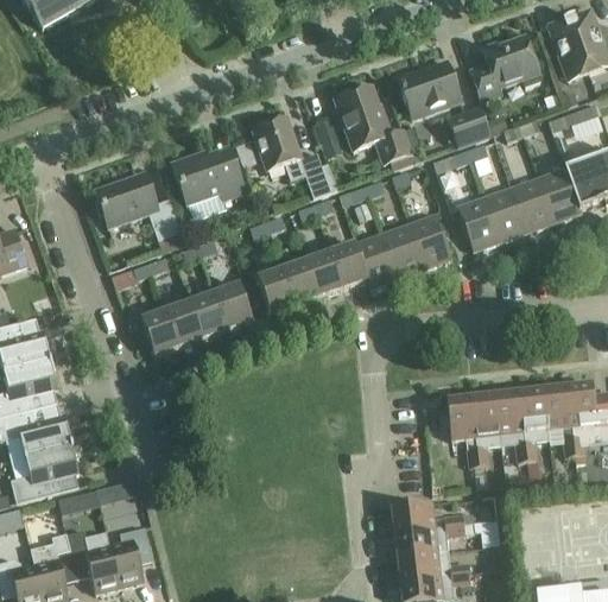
[(26,0),(43,29),(93,0),(26,0)]
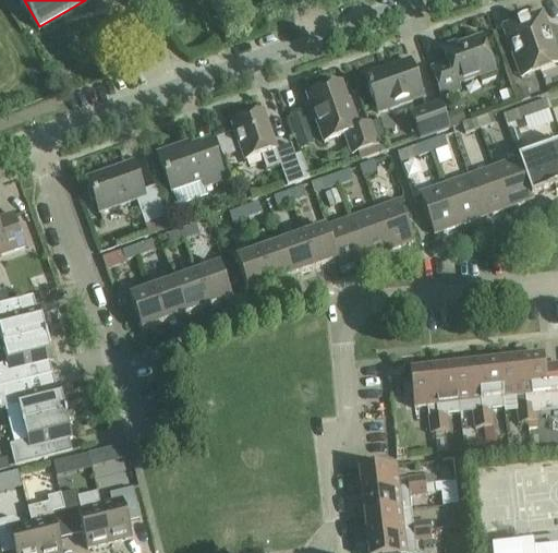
[(541,11),(522,17),(541,68),(557,60),(557,26),(548,29),(544,20),(541,11)]
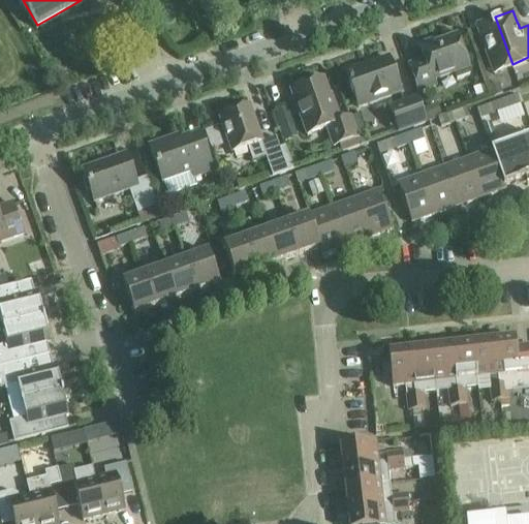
[(495,70),(510,64),(512,64),(495,17),(477,23),(495,70)]
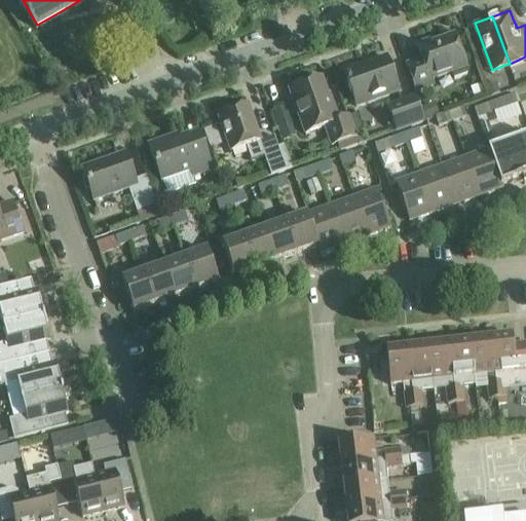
[(467,70),(465,64),(454,33),(418,45),(422,56),(408,61),(414,80),(416,86),(433,81),(430,76),(452,69),(454,74),(467,70)]
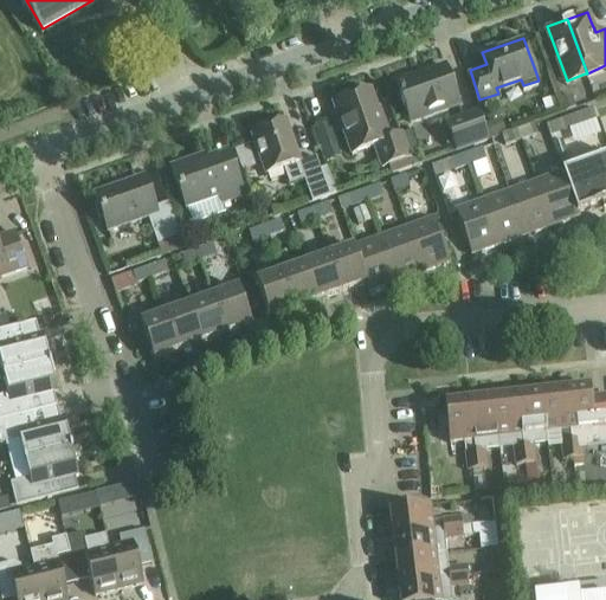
[(445,62),(397,79),(400,89),(399,89),(405,104),(406,104),(411,118),(459,101),(445,62)]
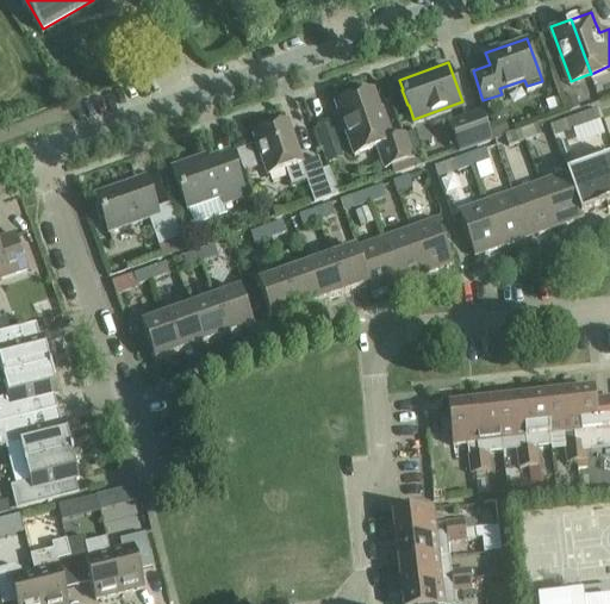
[(354,94),(336,100),(344,123),(355,150),(379,142),(386,164),(391,162),(394,170),(421,161),(416,145),(409,148),(403,132),(392,136),(385,117),(383,118),(372,87),(354,94)]
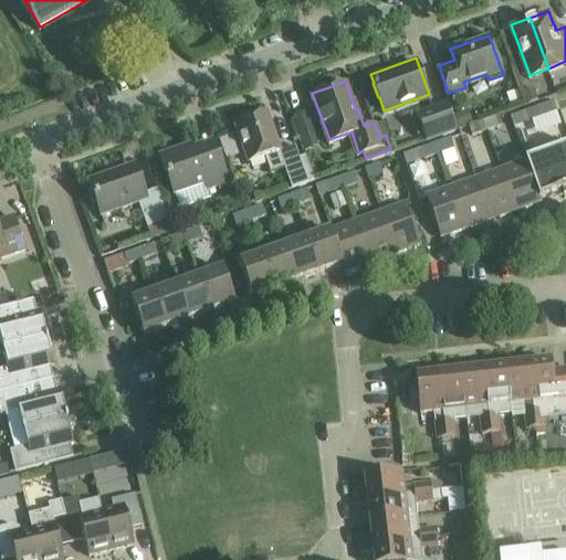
[(527,99),(538,95),(534,84),(523,88),(527,99)]
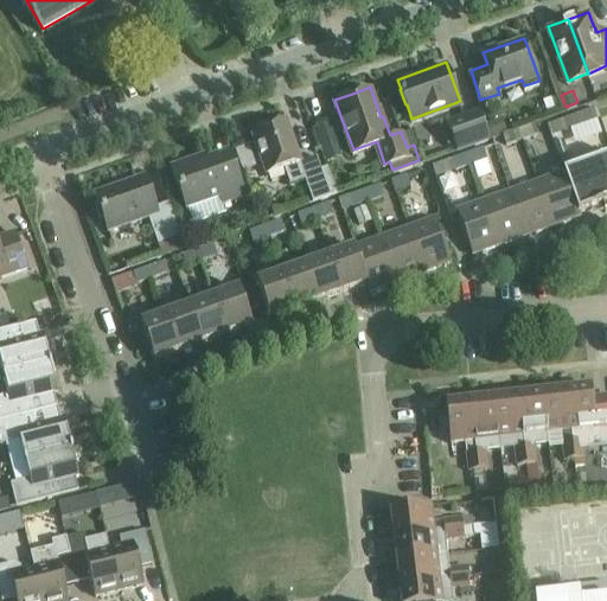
[(577,110),(581,121),(596,115),(593,106),(577,110)]
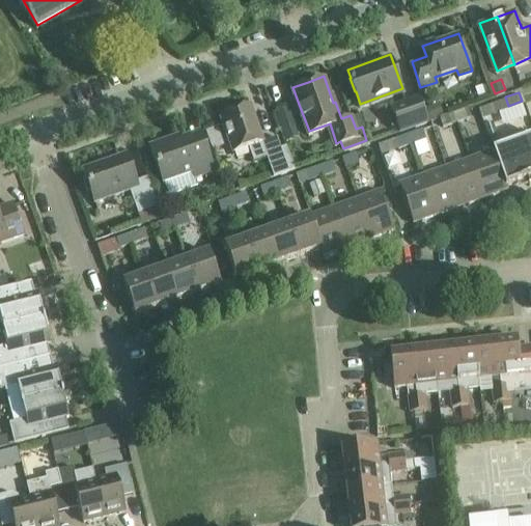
[(392,104),(401,130),(427,121),(426,117),(422,106),(418,94),(392,104)]
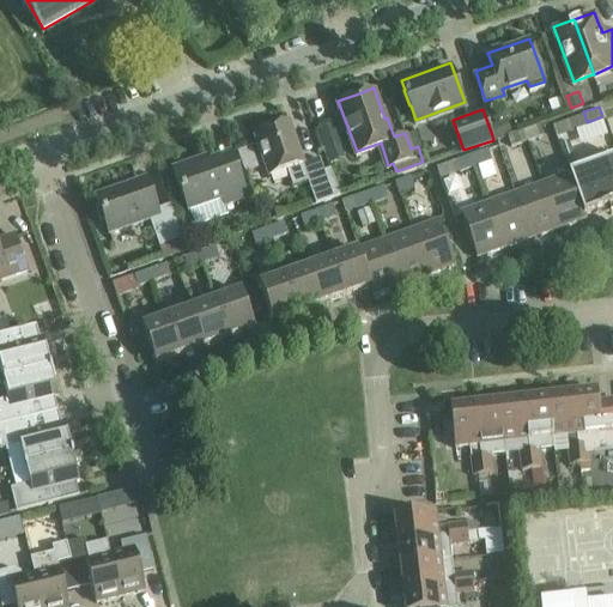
[(571,128),(580,125),(587,122),(583,111),(568,117),(571,128)]
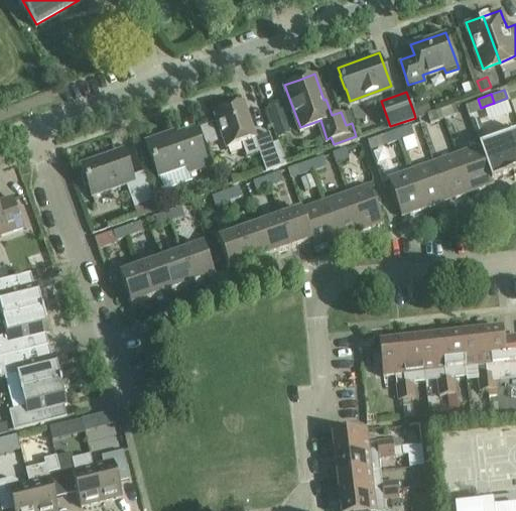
[(427,97),(410,102),(415,115),(418,114),(431,109),(427,97)]
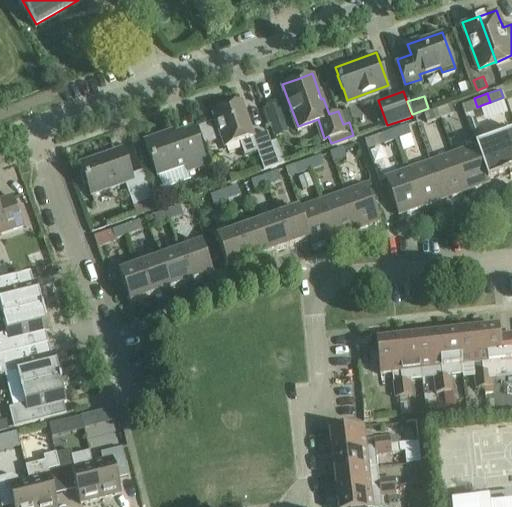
[(461,102),(465,111),(477,107),(474,98),(461,102)]
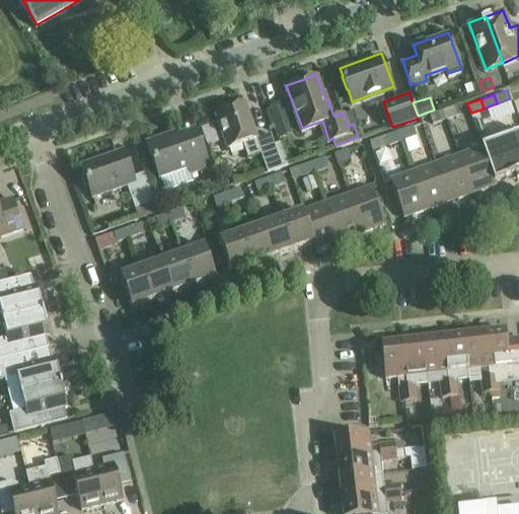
[(216,111),(228,146),(242,141),(247,154),(261,150),(268,169),(288,162),(280,140),(275,141),(271,131),(256,135),(244,100),(216,111)]
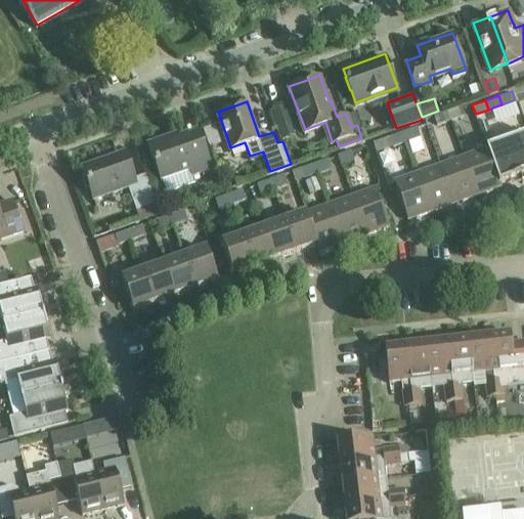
[(285,103),(271,107),(281,136),(287,134),(284,124),(291,122),(285,103)]
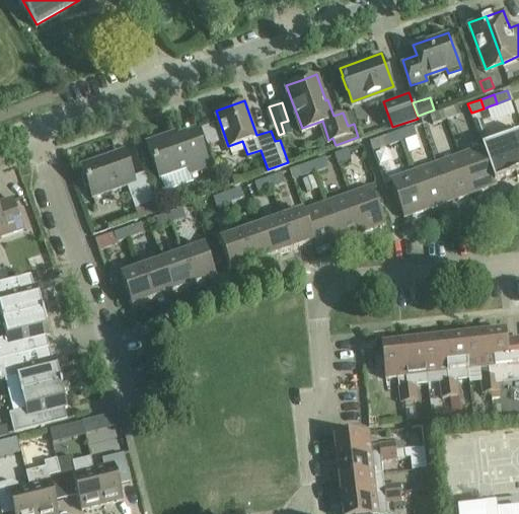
[(444,106),(447,116),(459,111),(456,102),(444,106)]
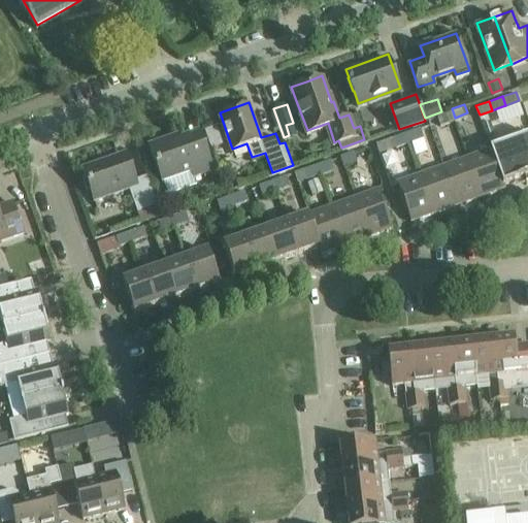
[(452,108),(437,113),(440,123),(455,118),(452,108)]
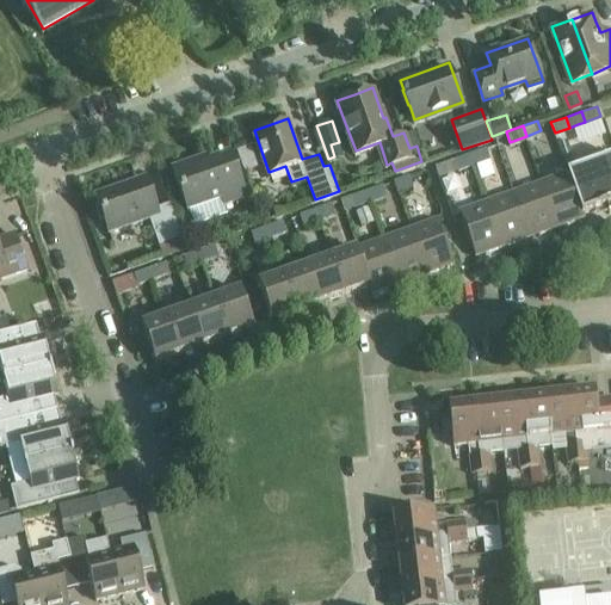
[(567,136),(557,140),(562,153),(572,149),(567,136)]
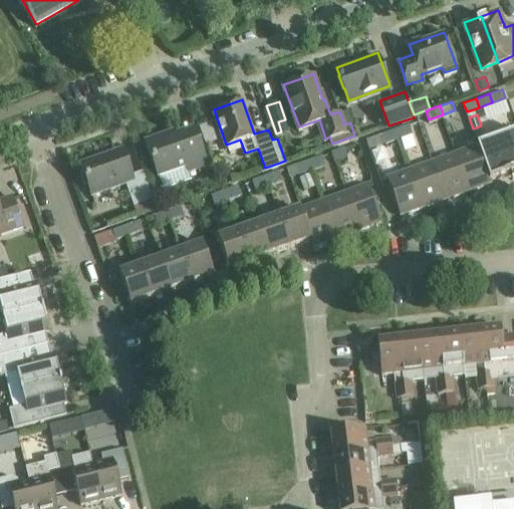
[(211,119),(199,123),(205,142),(217,138),(211,119)]
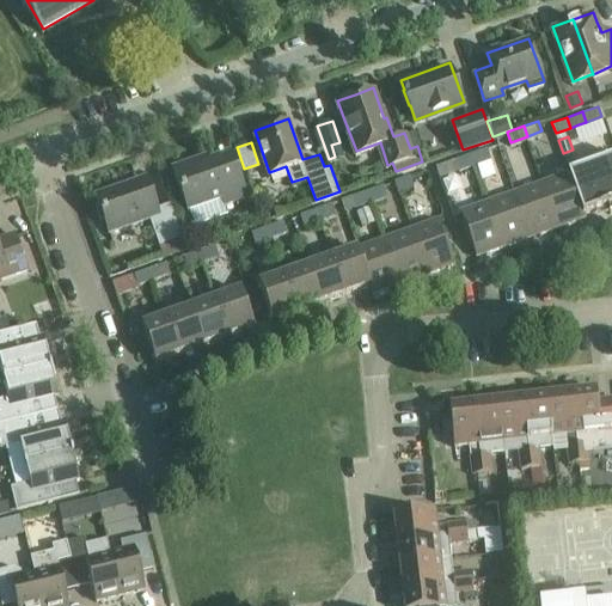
[(470,152),(475,161),(490,155),(487,146),(470,152)]
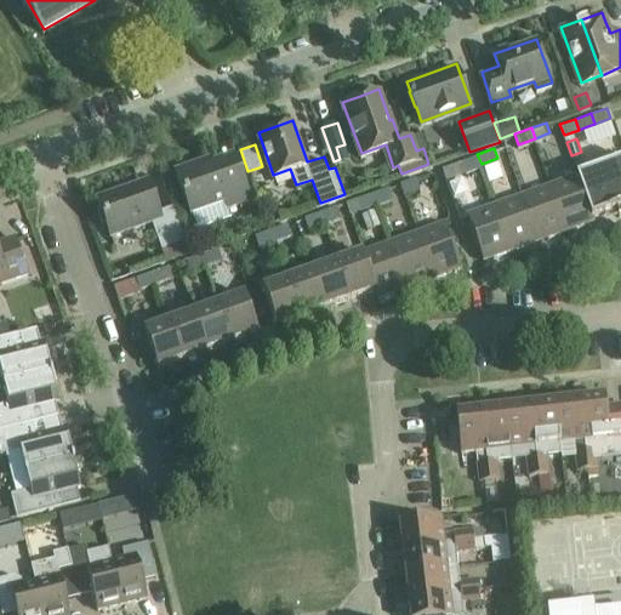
[(250,198),(234,152),(201,163),(200,158),(175,168),(191,210),(226,198),(228,205),(250,198)]
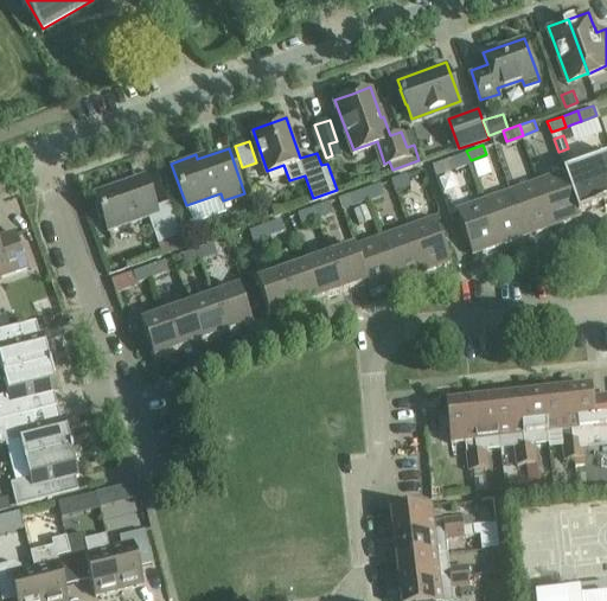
[(452,155),(455,166),(471,160),(466,151),(452,155)]
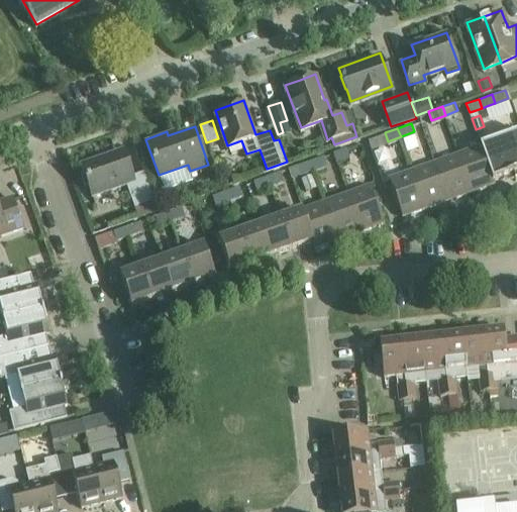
[(516,129),(502,135),(481,143),(494,178),(516,169),(516,129)]
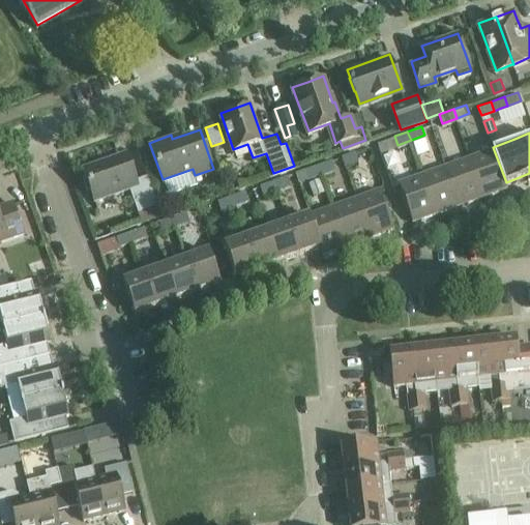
[(469,155),(483,194),(507,185),(506,182),(493,147),(469,155)]
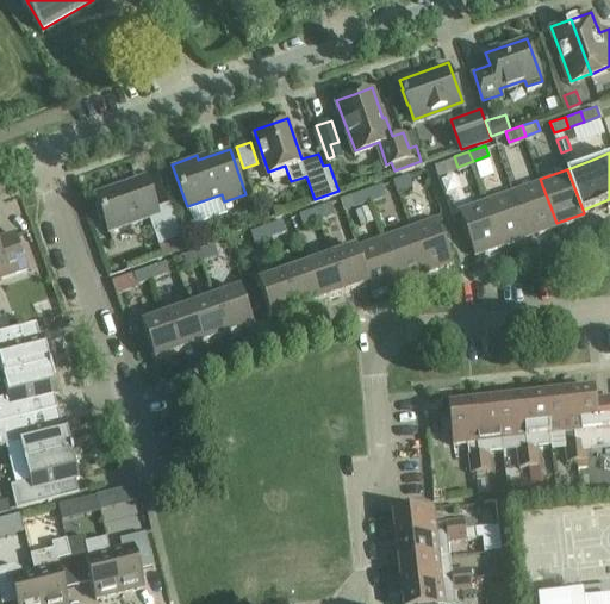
[(409,173),(393,178),(397,188),(412,182),(409,173)]
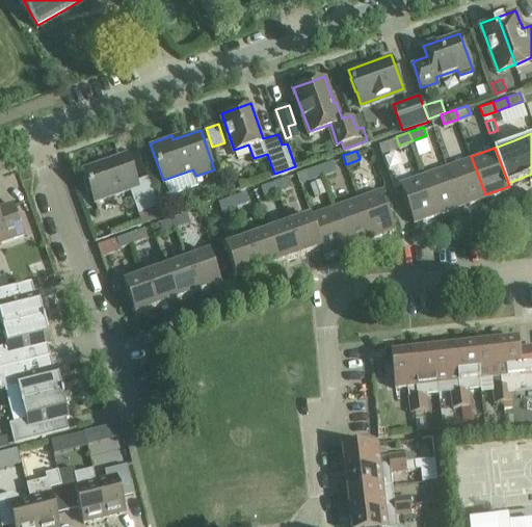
[(137,183),(127,152),(83,166),(95,200),(130,187),(142,221),(162,214),(158,204),(148,175),(147,175),(149,180),(137,183)]
